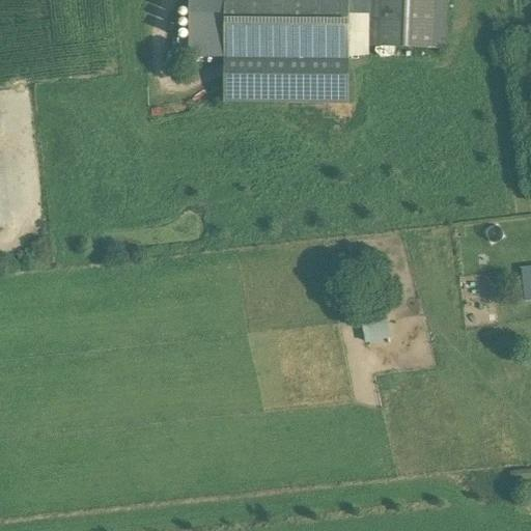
[(350,0),(225,0),(225,57),(350,58),(350,56),(350,0)]
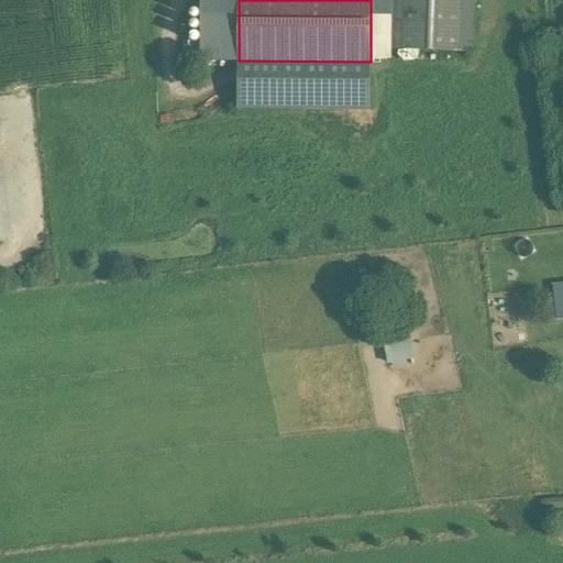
[(392,0),(371,0),(371,59),(390,57),(392,48),(390,48),(392,0)]
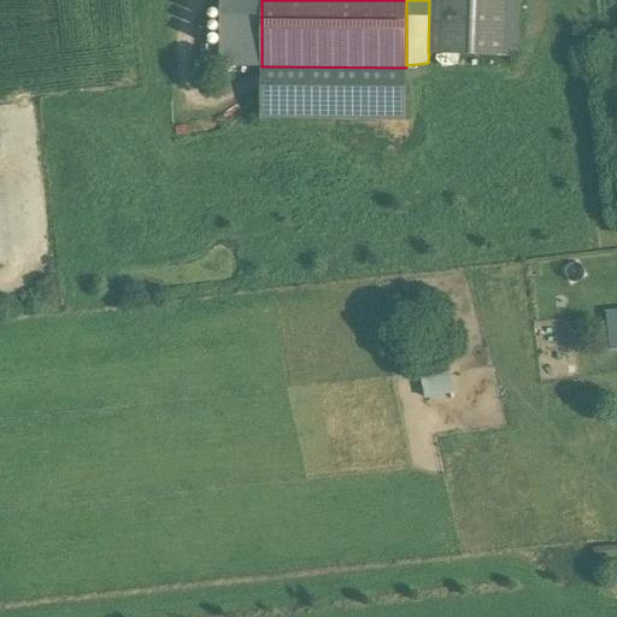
[(506,0),(429,0),(428,53),(429,53),(504,56),(506,0)]
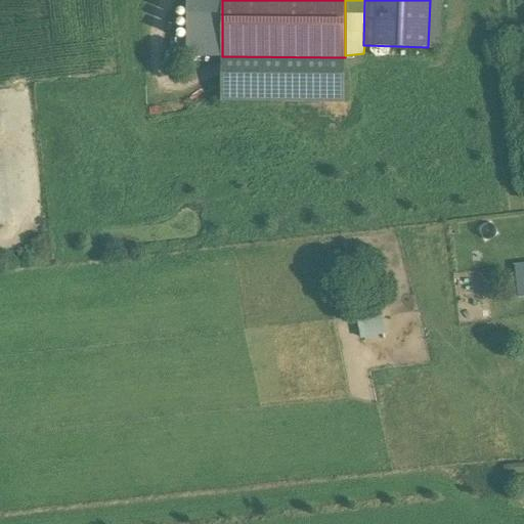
[(523,298),(523,262),(515,264),(519,299),(523,298)]
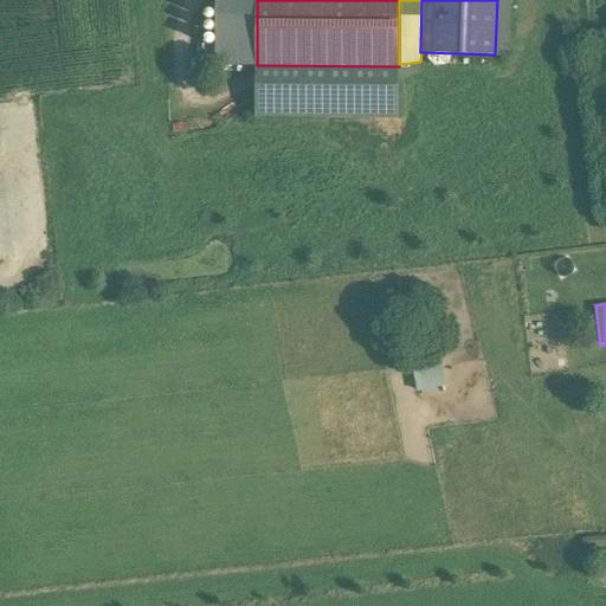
[(434,356),(416,361),(421,385),(439,380),(434,356)]
